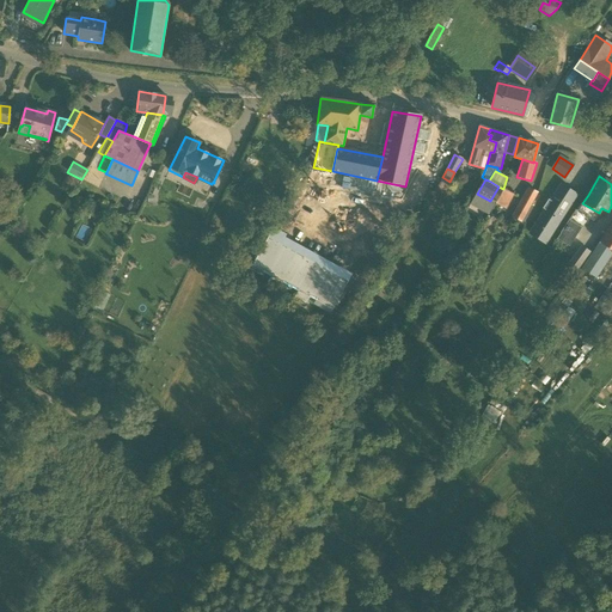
[(561,184),(558,189),(573,199),(576,195),(561,184)]
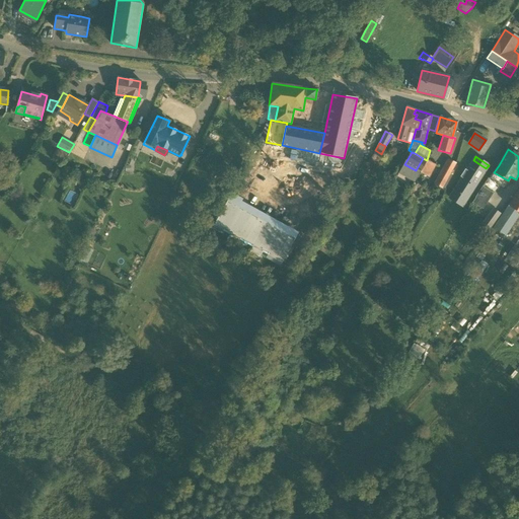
[(427,160),(423,158),(416,170),(420,172),(426,176),(433,163),(427,160)]
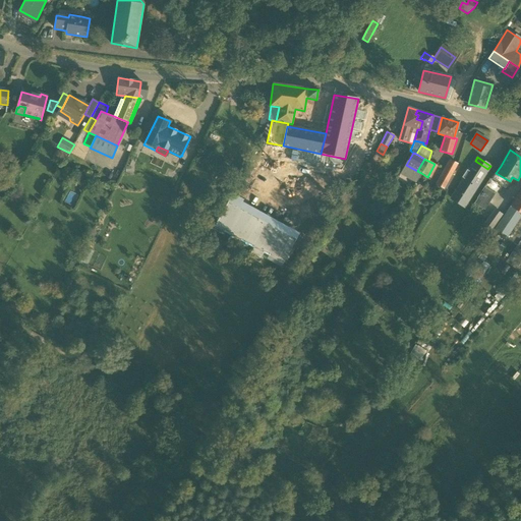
[(437,185),(444,189),(444,188),(458,164),(451,160),(437,185)]
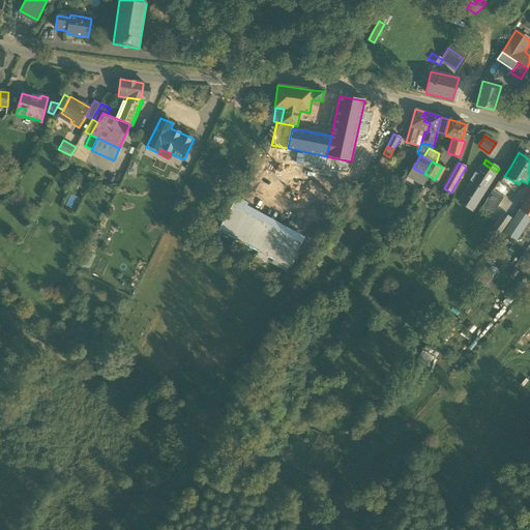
[(483,164),(482,163),(476,173),(474,172),(469,180),(471,181),(463,195),(476,204),(497,172),(496,172),(483,164)]
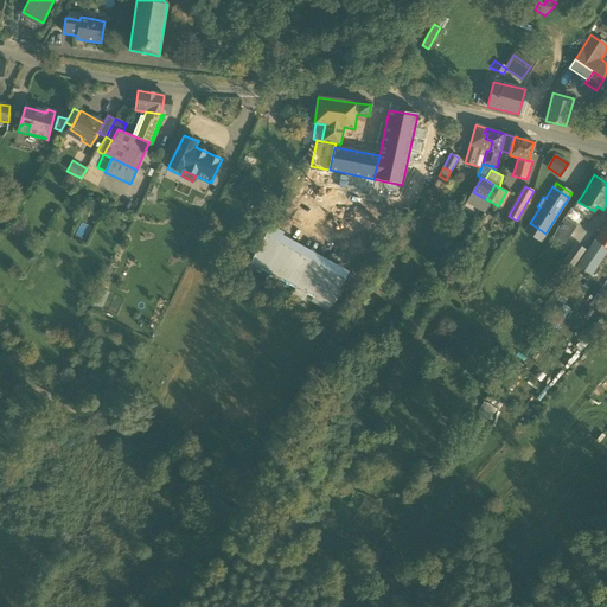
[(510,193),(506,191),(498,206),(503,209),(510,193)]
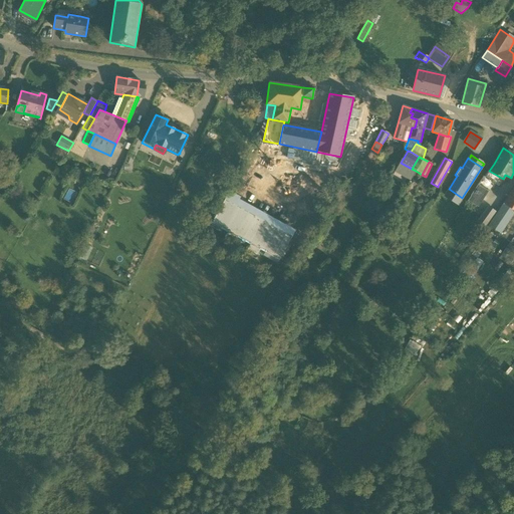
[(412,169),(401,163),(396,173),(411,181),(416,171),(412,169)]
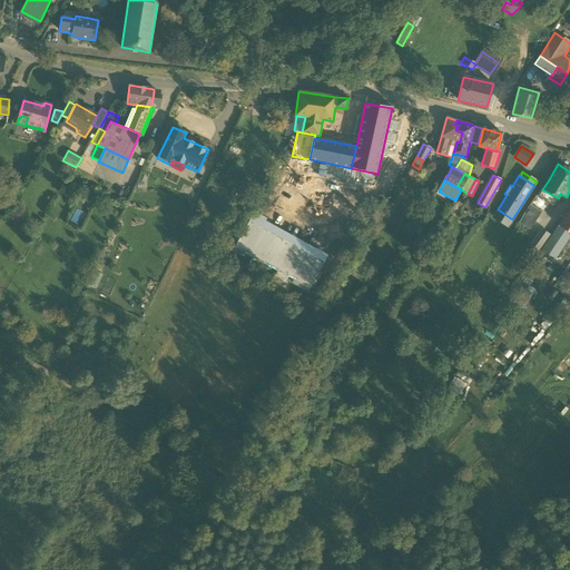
[(552,206),(558,198),(542,189),(538,196),(552,206)]
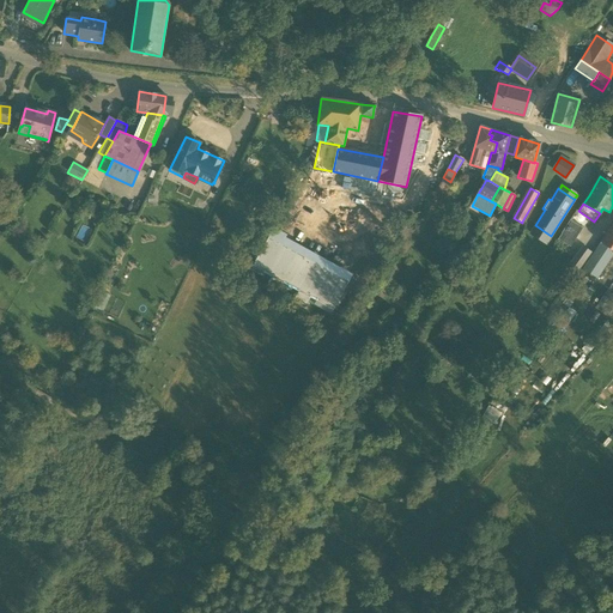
[(577,210),(570,220),(582,228),(594,222),(578,211),(577,210)]
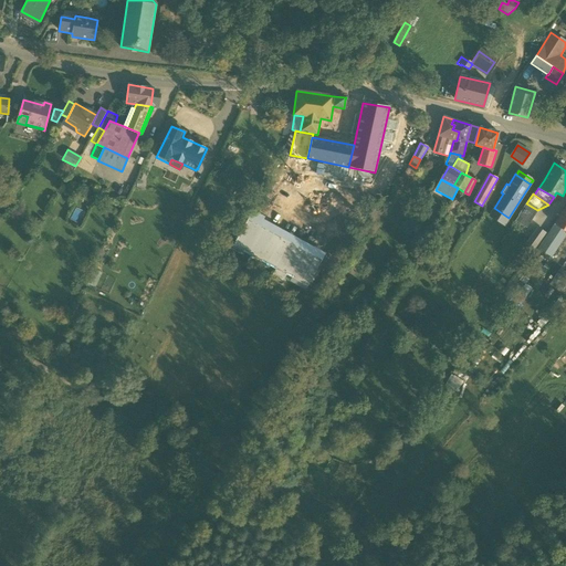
[(519,216),(530,222),(537,210),(526,203),(519,216)]
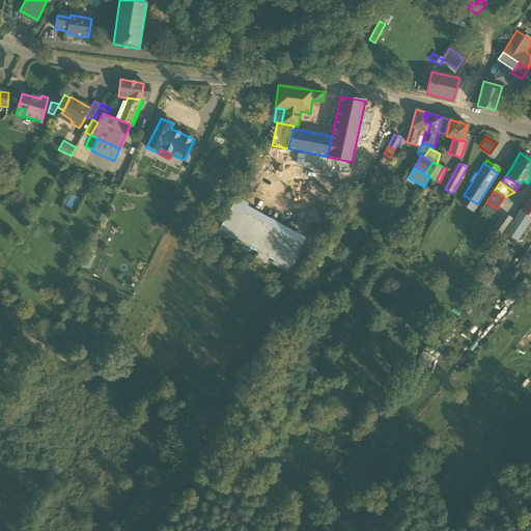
[(530,194),(521,211),(530,217),(530,194)]
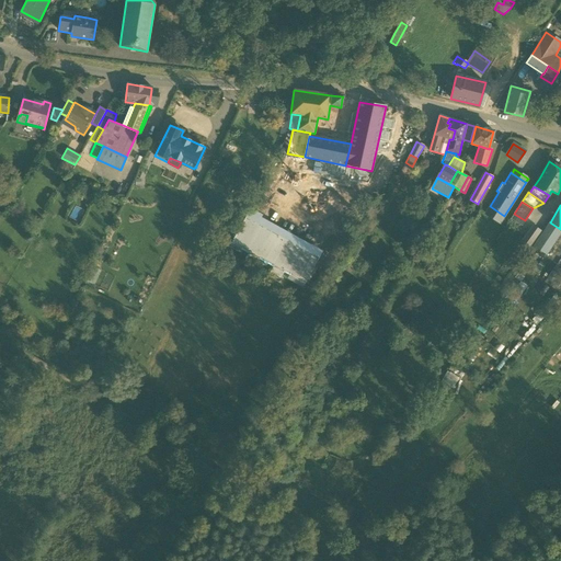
[(490,206),(485,214),(500,222),(504,216),(490,206)]
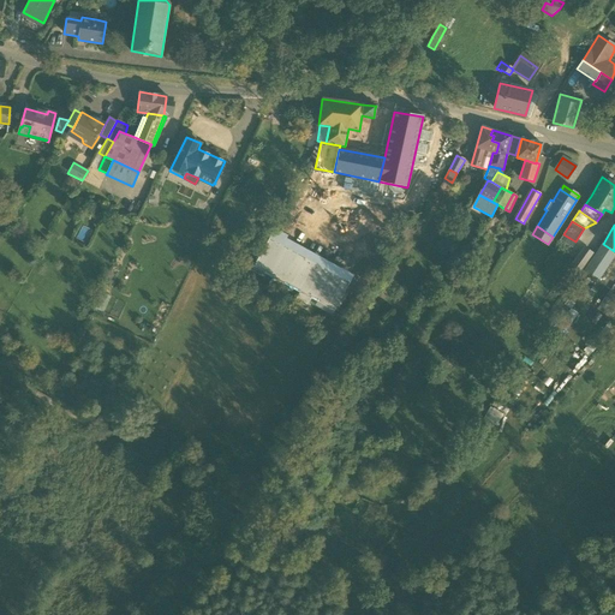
[(286,238),(287,237),(275,230),(252,272),(270,281),(281,287),(297,296),(309,303),(332,315),(350,281),(338,275),(329,288),(275,258),(286,238)]
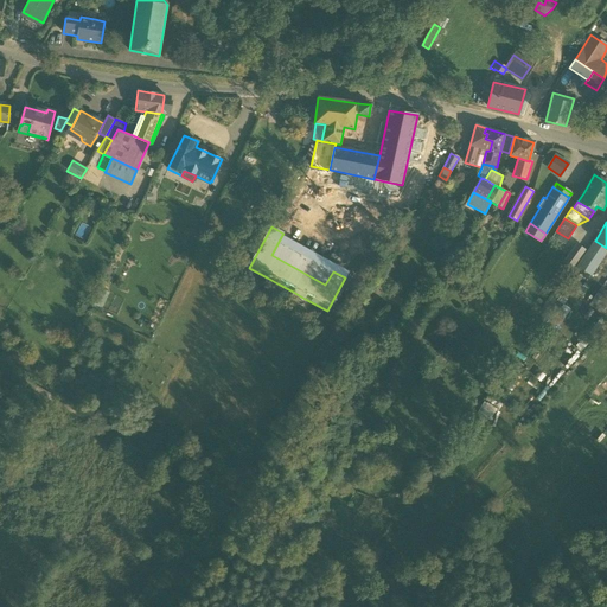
[(564,244),(568,238),(556,231),(553,237),(564,244)]
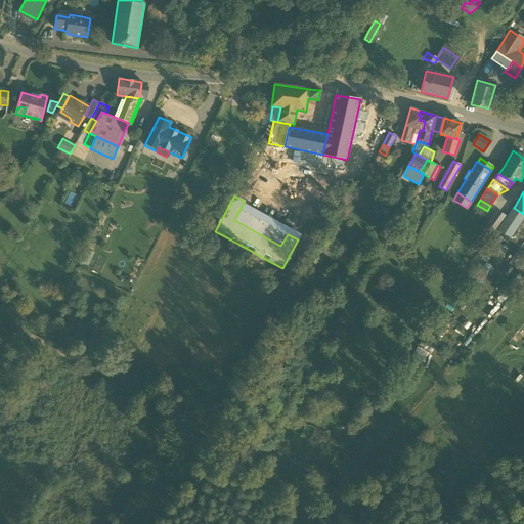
[(300,234),(244,203),(234,220),(280,246),(288,234),(298,239),(300,234)]
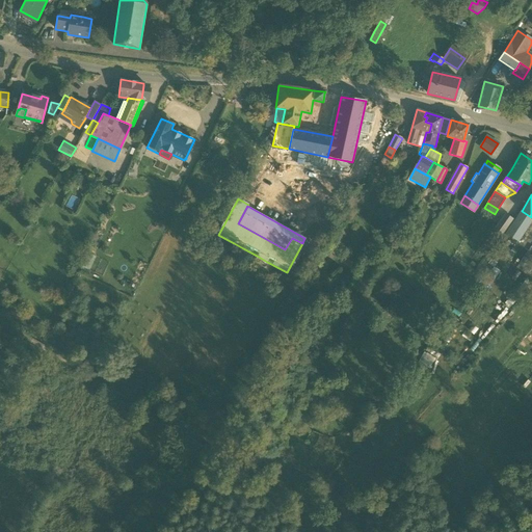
[(531,221),(531,217),(522,211),(506,233),(519,241),(531,221)]
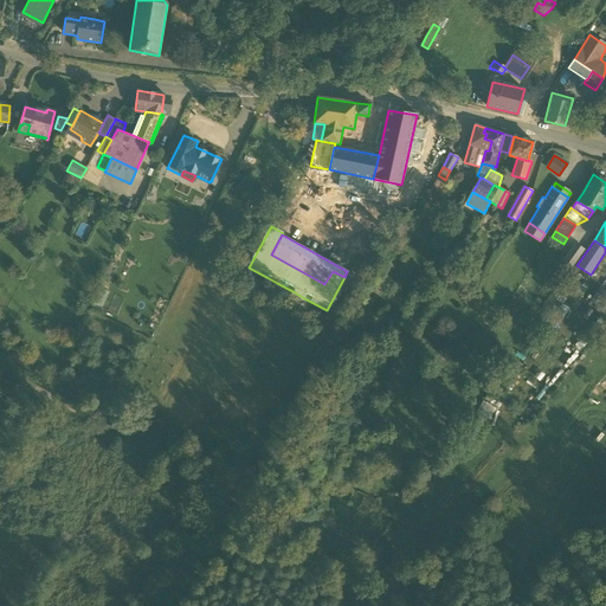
[(585,250),(575,243),(561,263),(571,270),(585,250)]
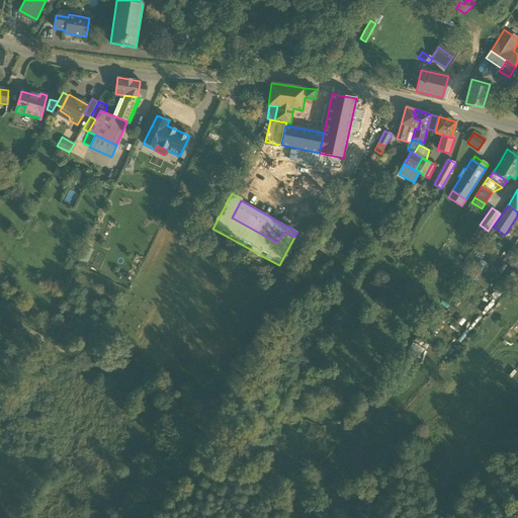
[(237,242),(228,237),(225,242),(234,247),(237,242)]
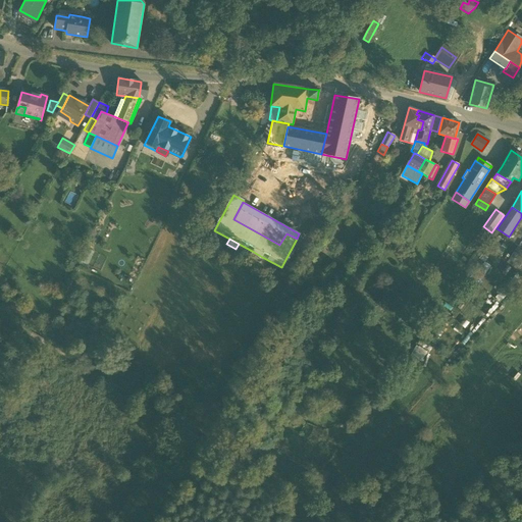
[(521,250),(517,247),(509,258),(510,258),(507,262),(517,270),(521,262),(521,250)]
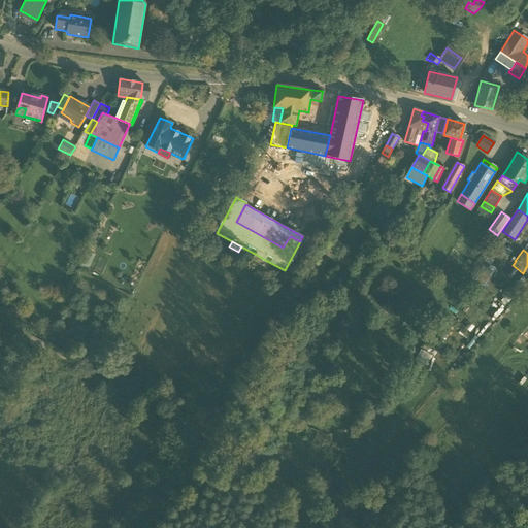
[(265,260),(255,254),(253,259),(263,265),(265,260)]
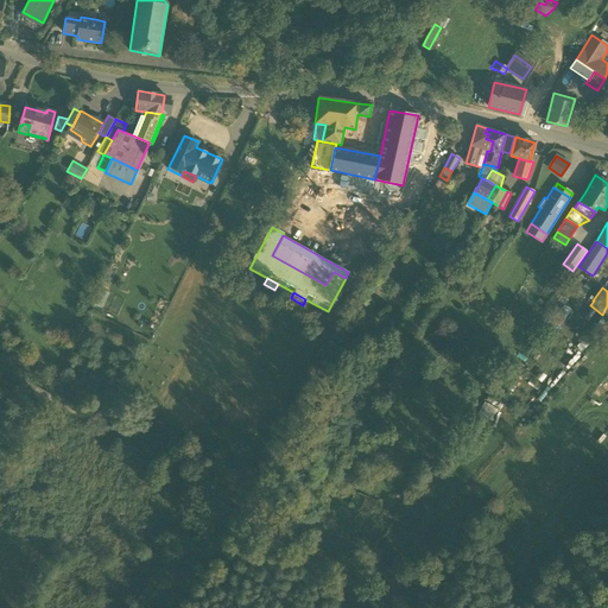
[(558,328),(571,310),(564,305),(551,322),(558,328)]
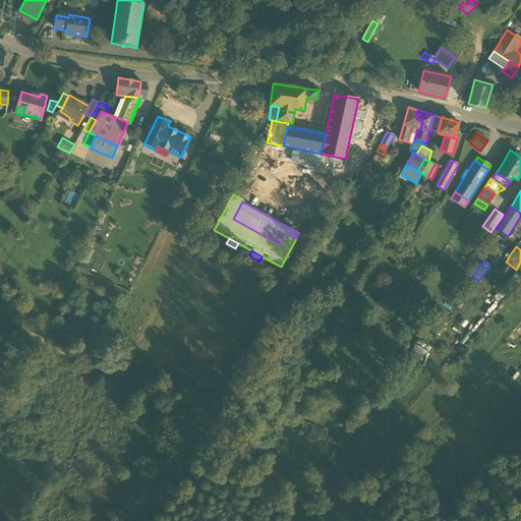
[(501,299),(520,277),(515,273),(497,295),(501,299)]
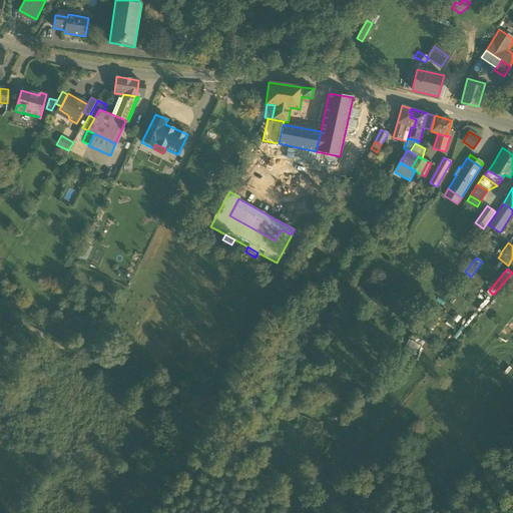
[(353,284),(345,279),(341,287),(349,292),(353,284)]
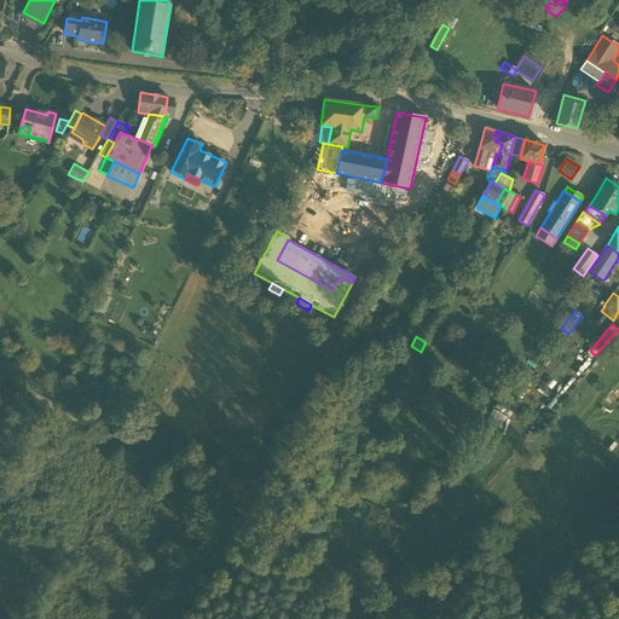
[(433,385),(446,392),(455,377),(441,370),(433,385)]
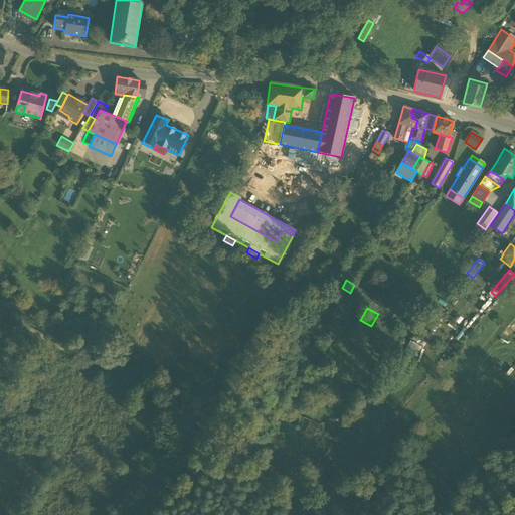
[(421,348),(411,340),(404,349),(415,356),(421,348)]
